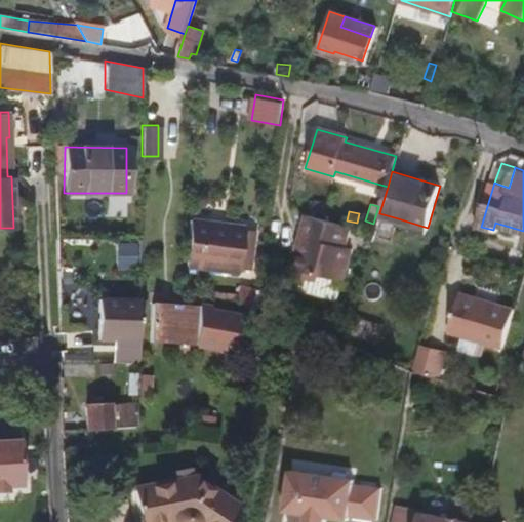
[(393,238),(398,218),(379,213),(374,232),(393,238)]
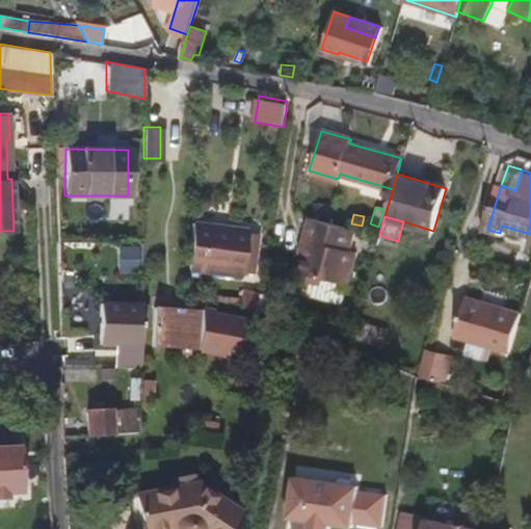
[(349,283),(357,250),(350,248),(355,229),(309,217),(303,239),(311,241),(307,253),(300,276),(322,283),(324,275),(349,283)]
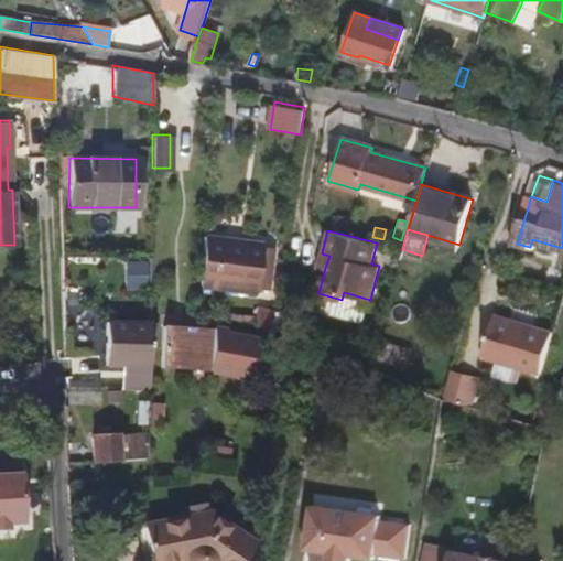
[(266,288),(272,246),(246,241),(246,238),(205,233),(202,286),(253,293),(255,287),(266,288)]
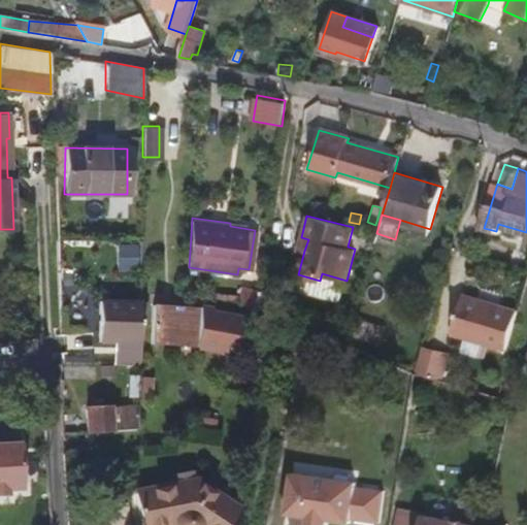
[(304,251),(308,239),(301,237),(298,250),(304,251)]
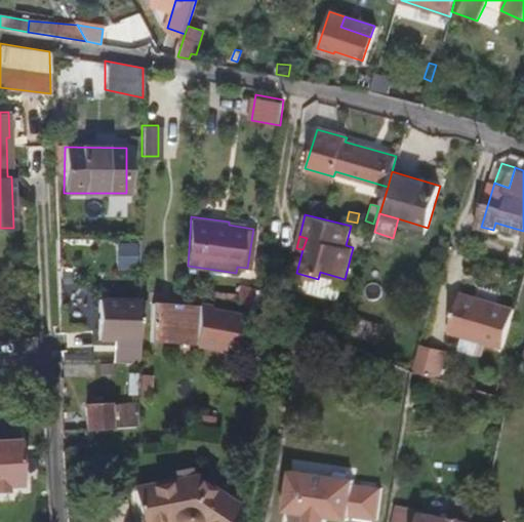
[(133,266),(134,240),(115,239),(114,265),(133,266)]
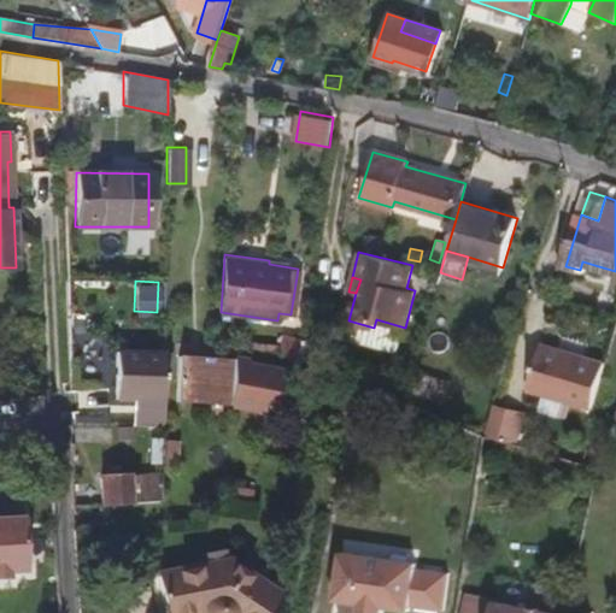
[(399,349),(405,328),(376,319),(374,328),(348,320),(345,336),(399,349)]
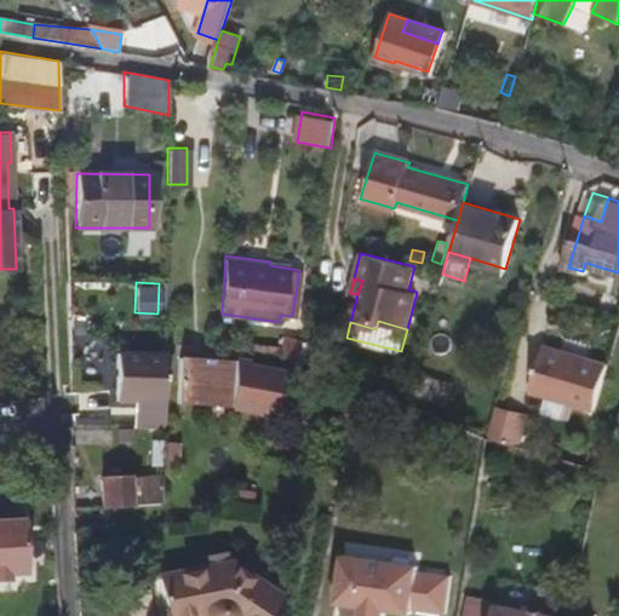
[(278,356),(279,343),(264,339),(259,352),(278,356)]
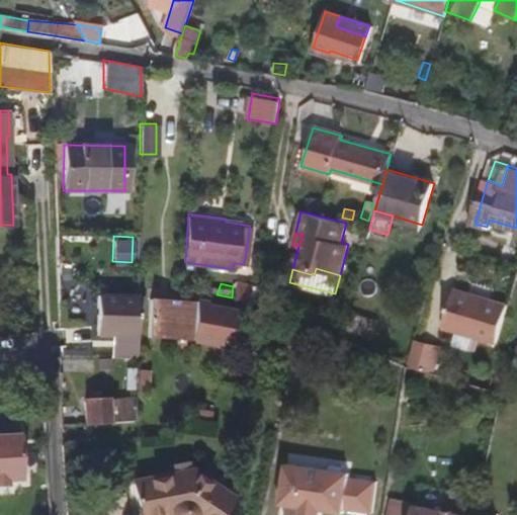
[(249,302),(252,285),(234,283),(233,286),(232,297),(237,298),(249,302)]
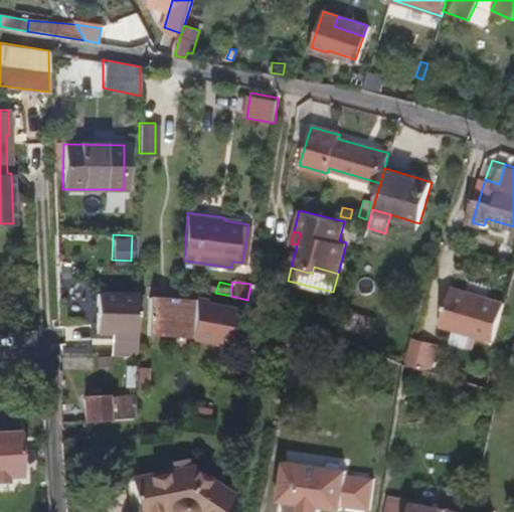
[(266,302),(268,287),(250,284),(247,300),(248,300),(266,302)]
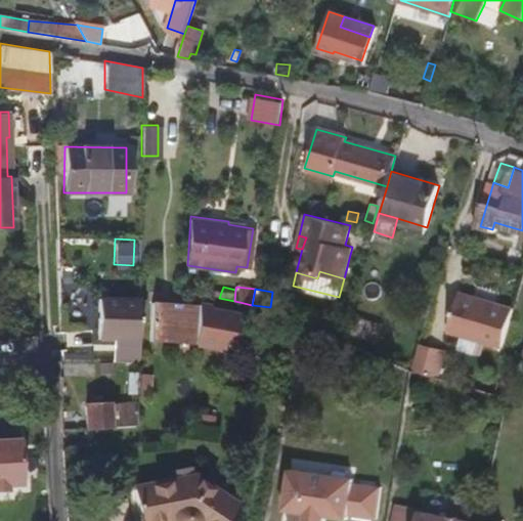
[(500,348),(513,308),(460,292),(446,332),(460,335),(454,349),(474,355),(479,341),(500,348)]
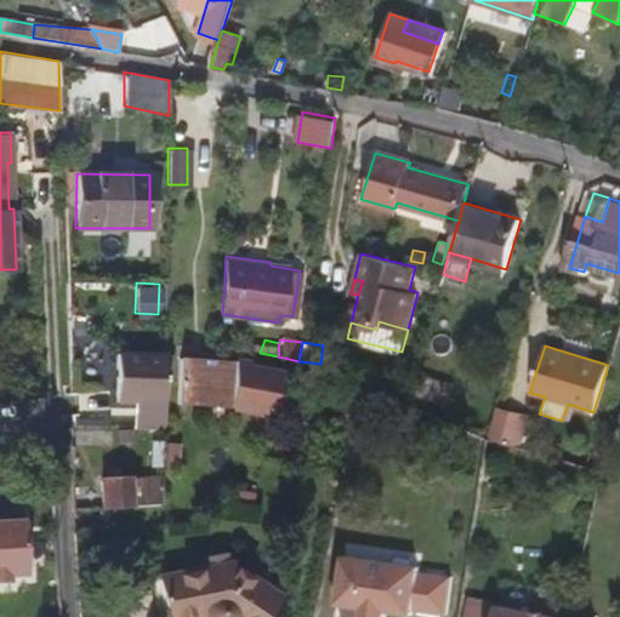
[(164,399),(165,354),(117,353),(115,399),(134,399),(164,399)]
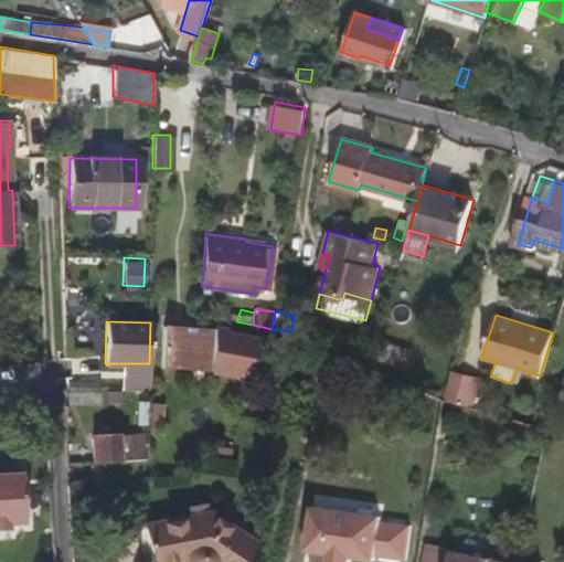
[(213,370),(215,328),(162,326),(161,368),(213,370)]
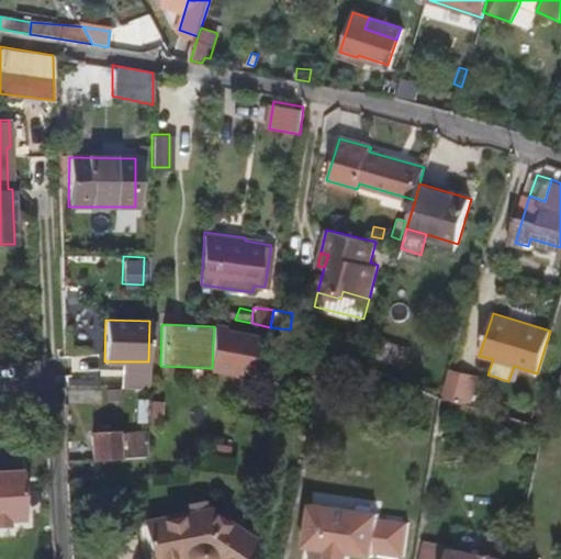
[(391,359),(395,342),(380,337),(374,355),(391,359)]
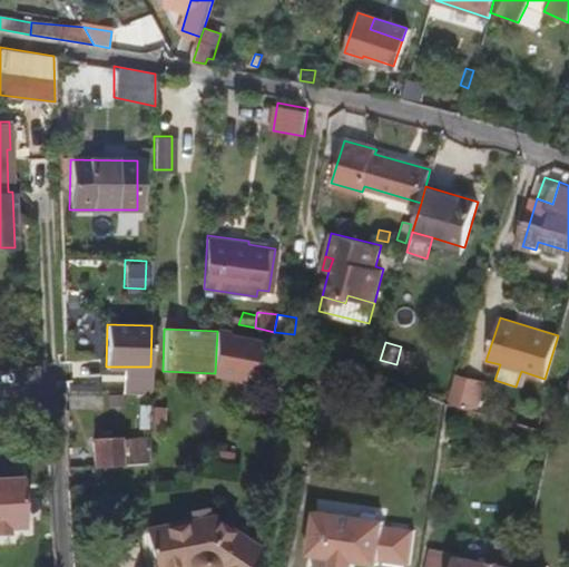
[(412,369),(417,351),(401,346),(396,364),(412,369)]
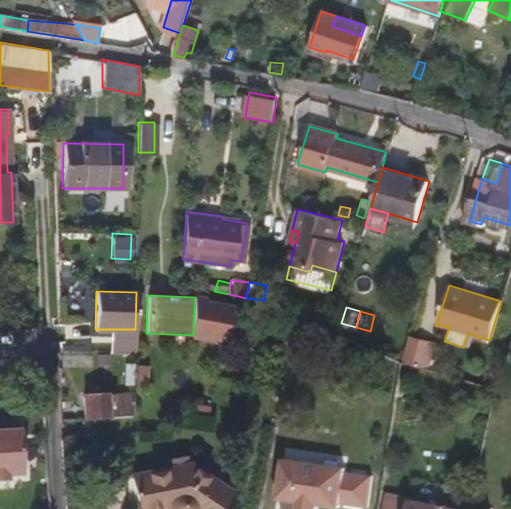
[(135,351),(135,329),(110,329),(110,351),(135,351)]
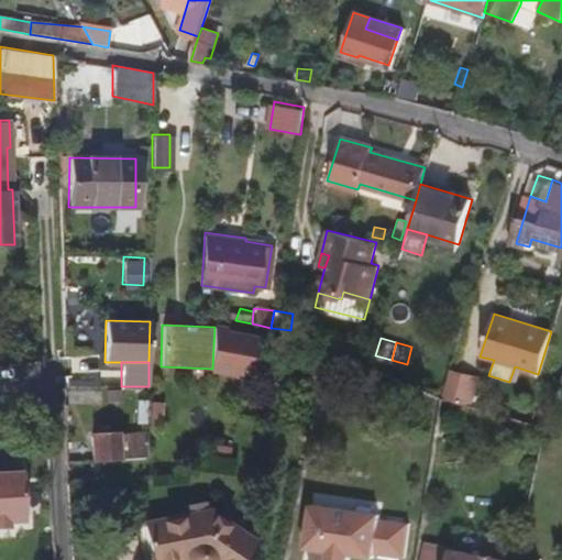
[(469,405),(475,379),(451,371),(443,397),(469,405)]
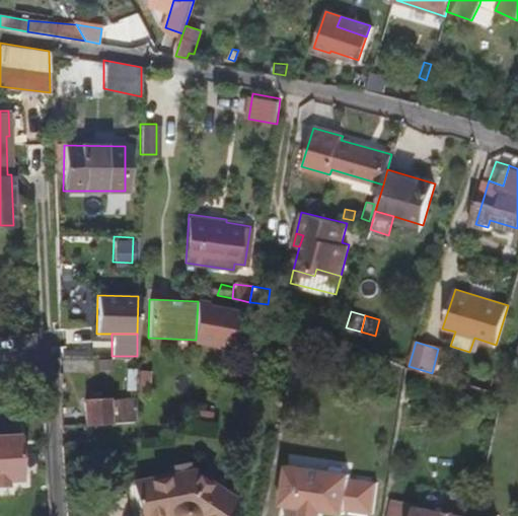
[(136,390),(137,369),(128,369),(127,390),(136,390)]
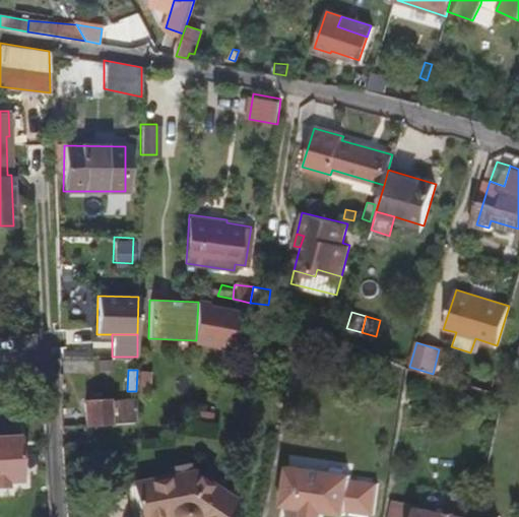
[(136,423),(136,398),(85,400),(86,425),(136,423)]
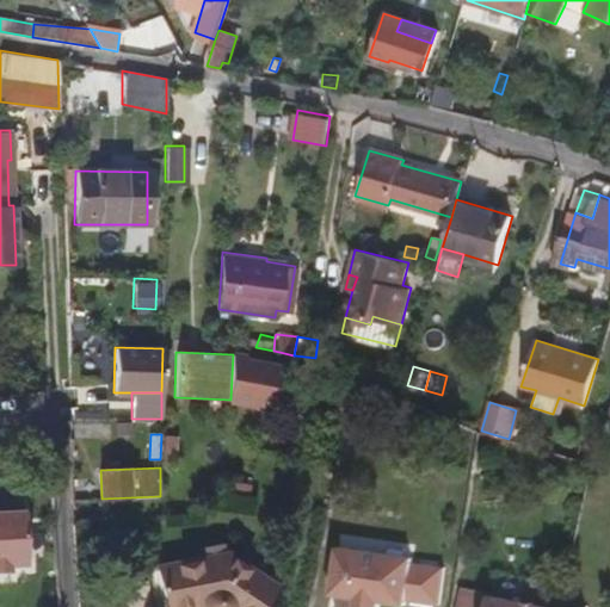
[(221,477),(217,491),(247,497),(251,484),(221,477)]
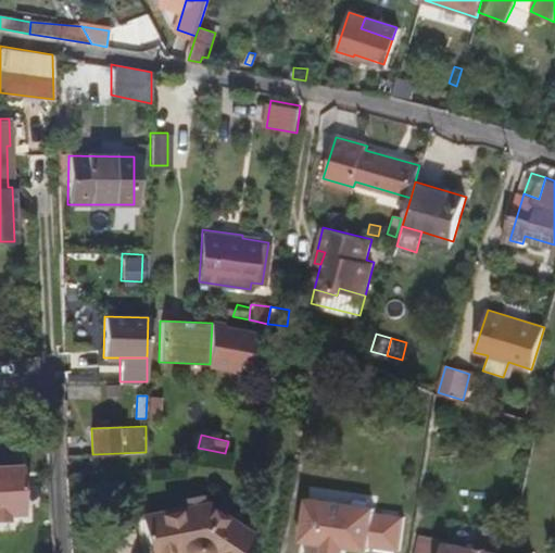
[(23,511),(20,463),(0,464),(0,517),(7,518),(5,512),(23,511)]
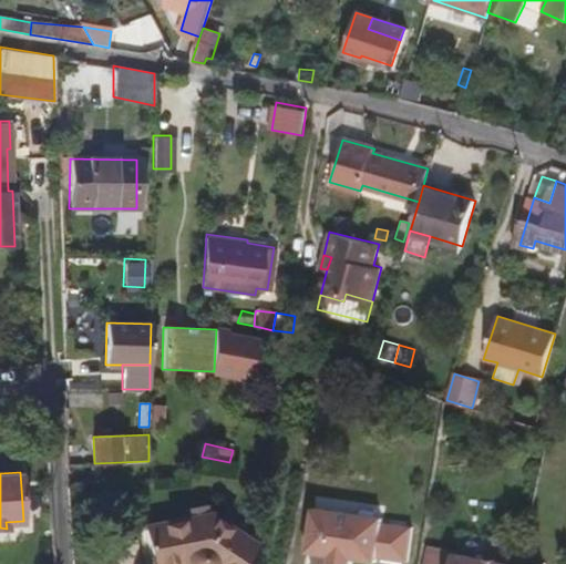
[(407,563),(413,527),(388,523),(389,518),(383,518),(377,509),(363,506),(357,512),(312,504),(305,549),(331,554),(330,563),(333,563),(352,563),(353,560),(377,563),(378,557),(407,563)]
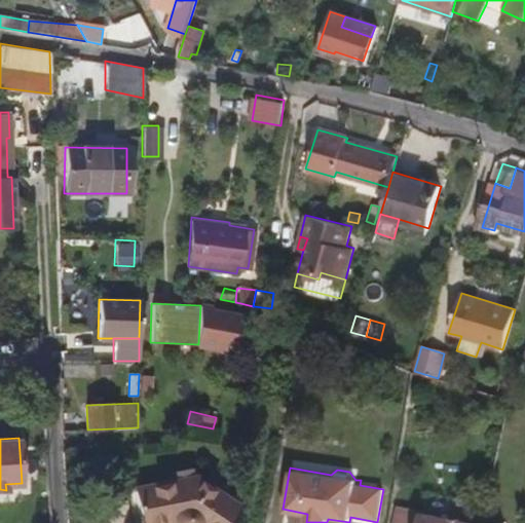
[(226,522),(238,507),(195,479),(135,489),(139,522),(153,522),(172,520),(173,522),(226,522)]
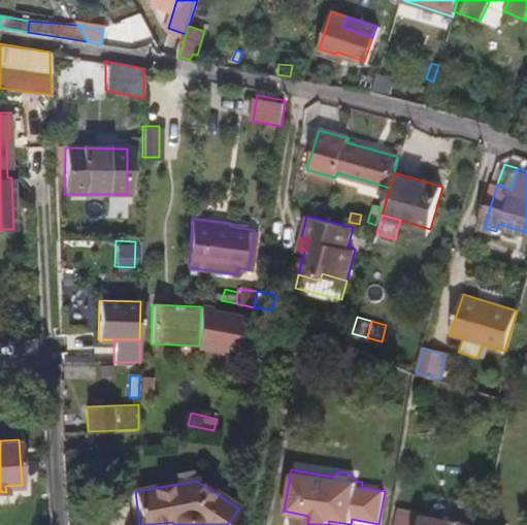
[(472,524),(472,523),(397,510),(393,524),(472,524)]
